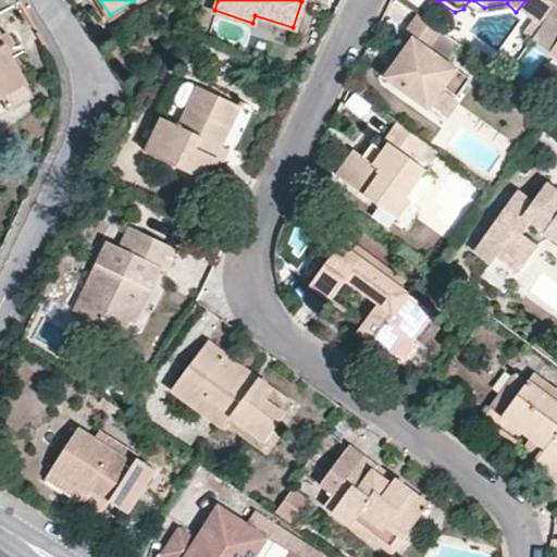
[(473,0),(469,0),(463,9),(477,19),(516,12),(507,3),(484,8),(473,0)]
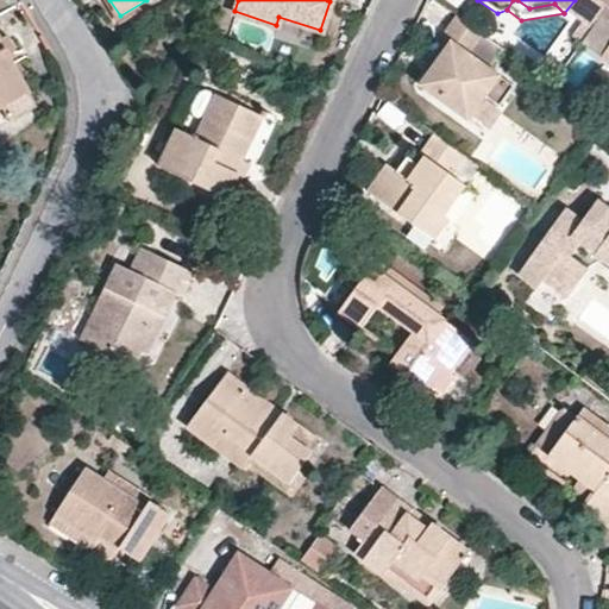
[(608,0),(575,0),(564,13),(576,20),(582,25),(590,31),(608,2),(608,0)]
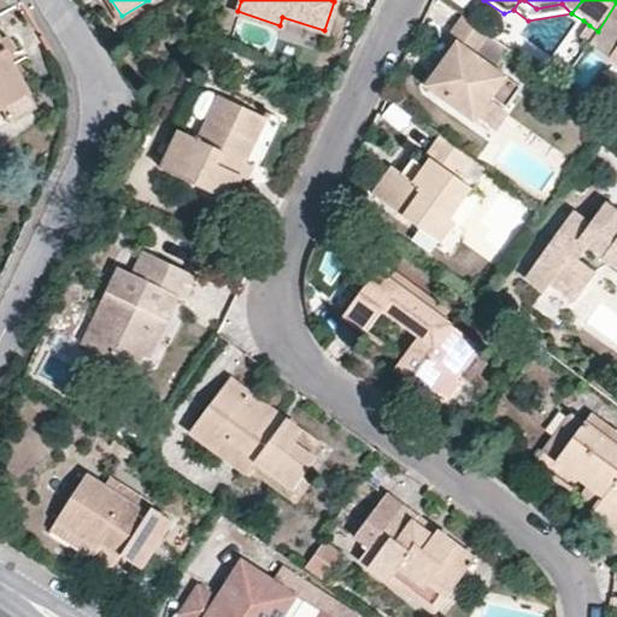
[(610,58),(616,47),(616,3),(598,31),(589,43),(610,58)]
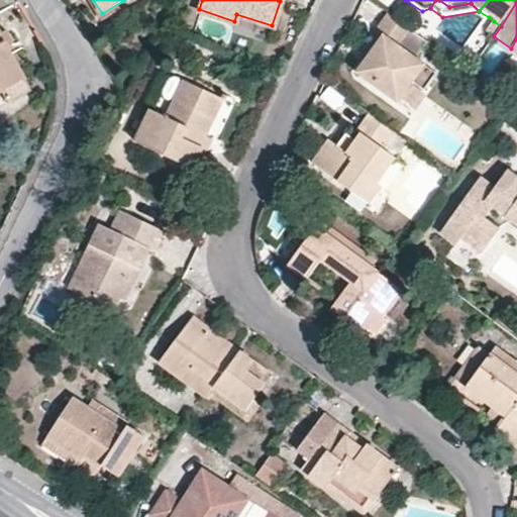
[(428,91),(438,76),(419,61),(430,44),(390,15),(378,31),(386,38),(357,77),(363,80),(399,106),(414,86),(426,94),(428,91)]
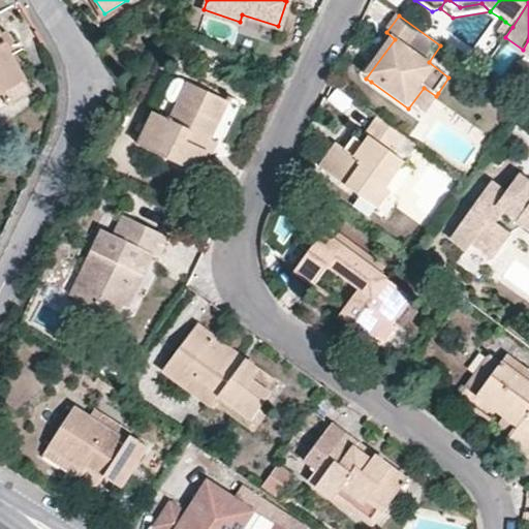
[(505,37),(512,27),(505,22),(496,35),(503,39),(505,37)]
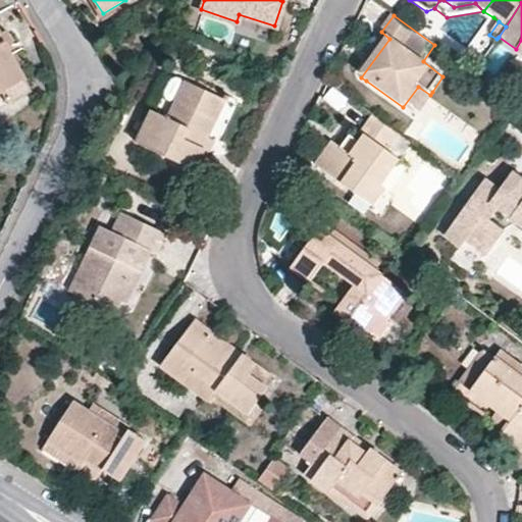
[(0,89),(1,89),(7,100),(30,88),(0,34),(0,89)]
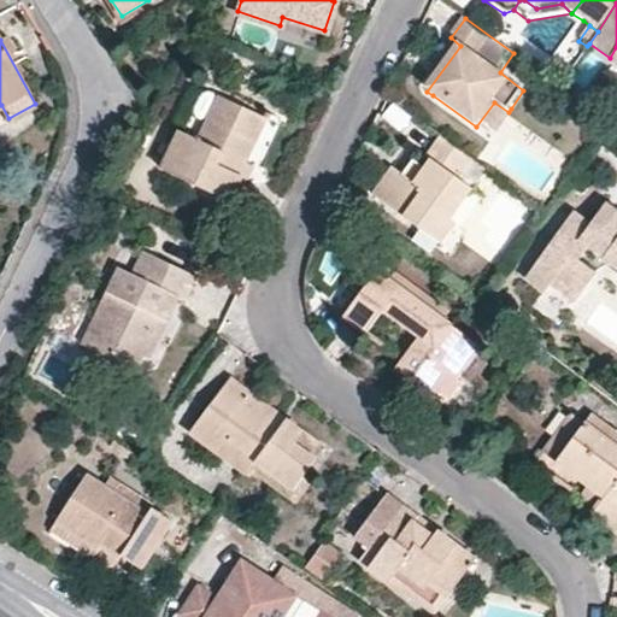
[(610,58),(589,43),(587,46),(607,62),(610,58)]
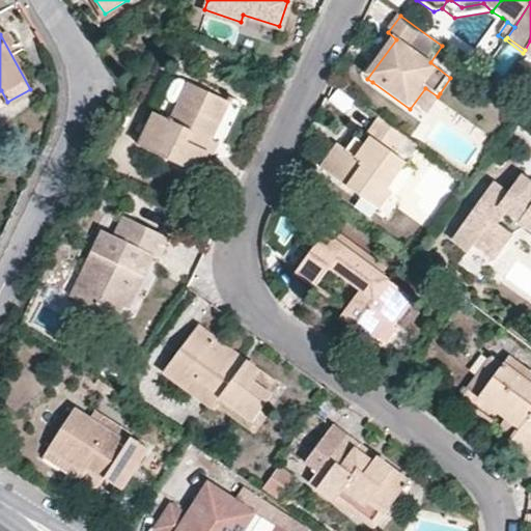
[(228,102),(189,83),(170,120),(155,113),(138,146),(200,175),(212,152),(200,146),(205,137),(211,139),(228,102)]
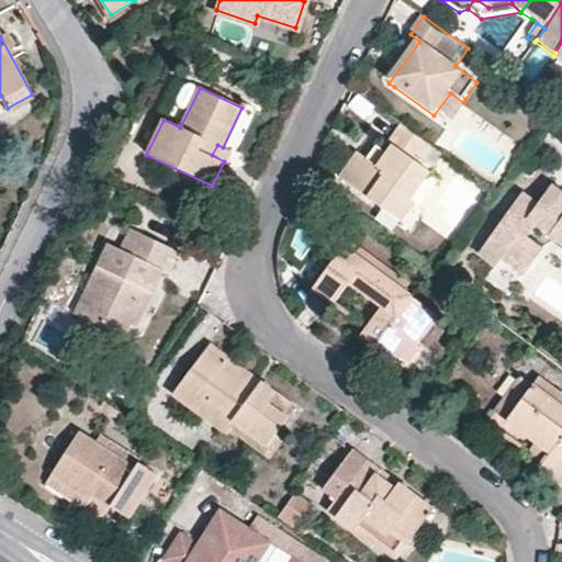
[(355,96),(347,108),(384,128),(392,116),(355,96)]
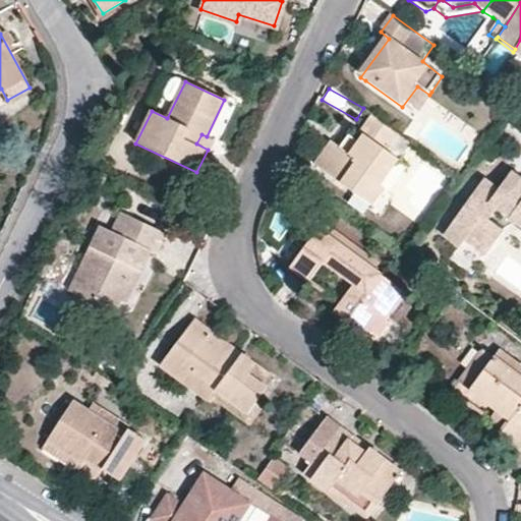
[(366,136),(362,141),(353,155),(341,146),(334,140),(317,165),(356,193),(363,183),(378,191),(383,183),(400,162),(385,152),(398,133),(372,115),(360,132),(366,136)]
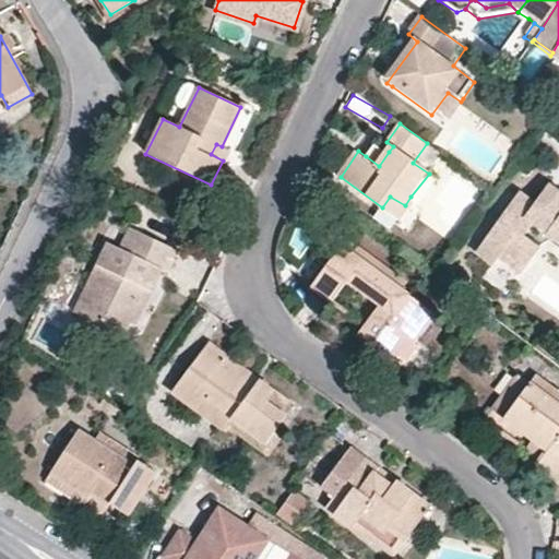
[(216,144),(211,154),(223,161),(228,150),(222,146),(216,144)]
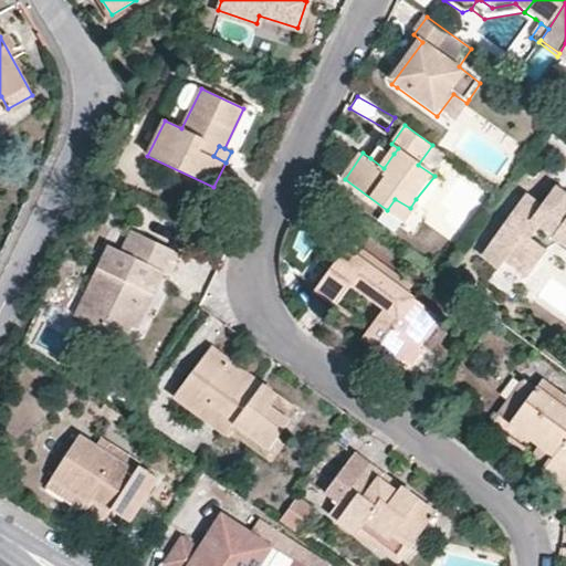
[(394,154),(380,146),(370,158),(384,168),(394,154)]
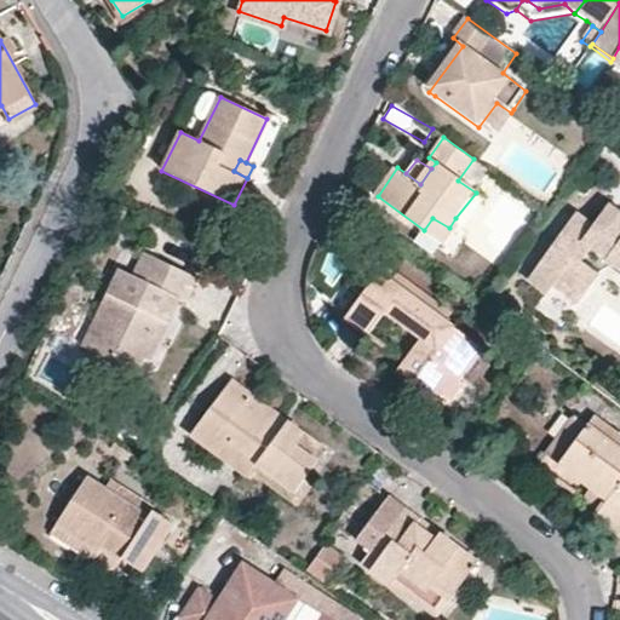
[(619,211),(609,204),(595,224),(577,211),(528,276),(546,290),(552,282),(578,298),(597,273),(581,259),(593,244),(619,260),(619,211)]
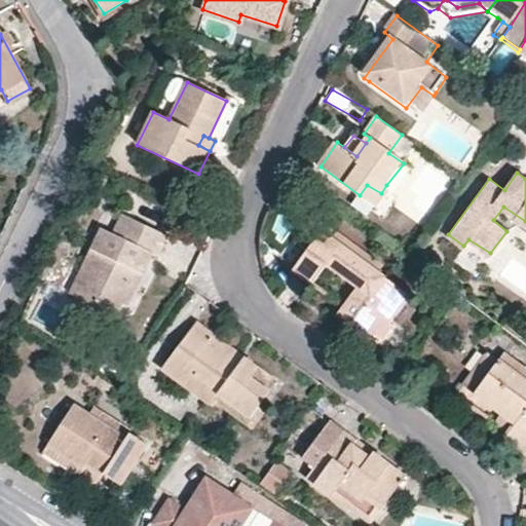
[(367,185),(360,195),(378,209),(392,190),(386,185),(381,193),(367,185)]
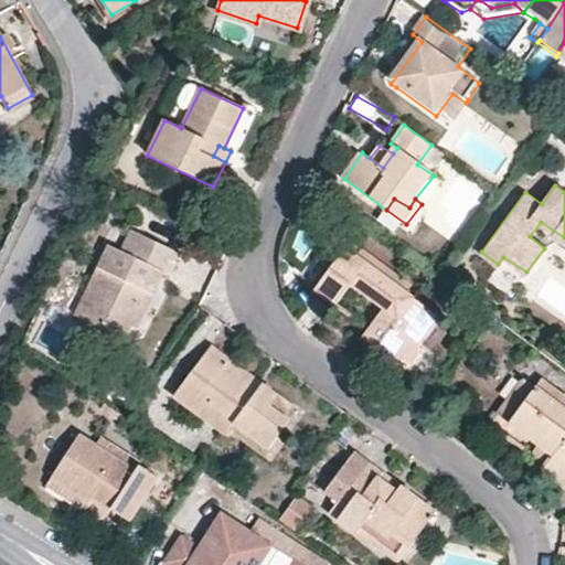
[(123,340),(130,327),(146,292),(152,296),(163,275),(171,277),(182,255),(130,230),(120,252),(108,245),(75,316),(123,340)]
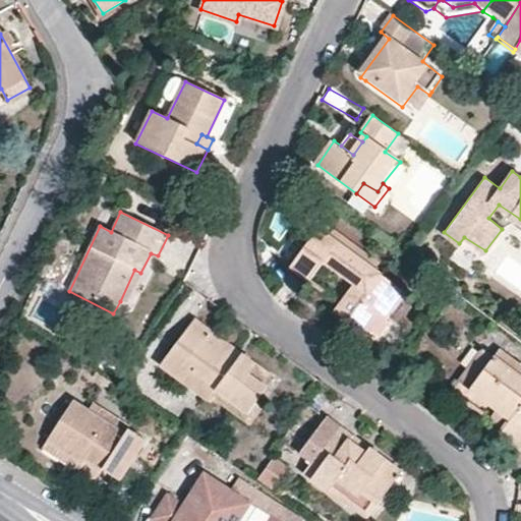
[(323,222),(319,228),(373,269),(379,263),(323,222)]
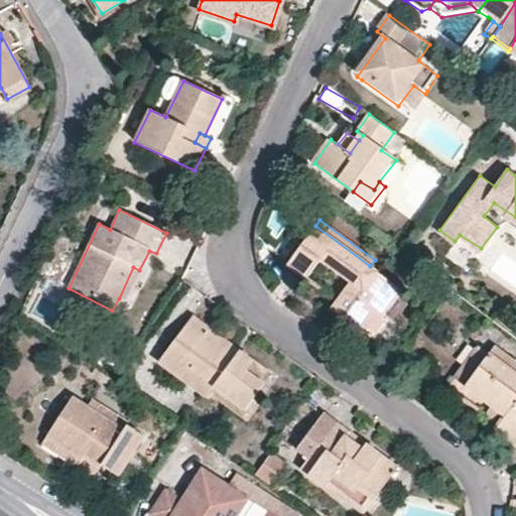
[(305,279),(320,260),(351,282),(336,302),(332,308),(359,329),(372,310),(380,316),(400,289),(370,266),(315,226),(286,265),(305,279)]
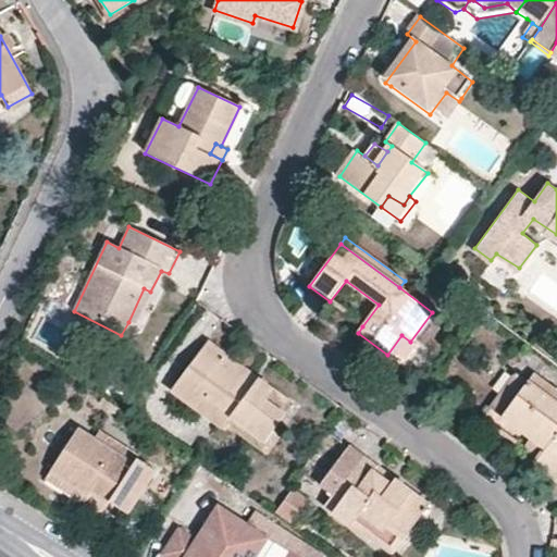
[(128,322),(135,324),(150,292),(144,288),(128,322)]
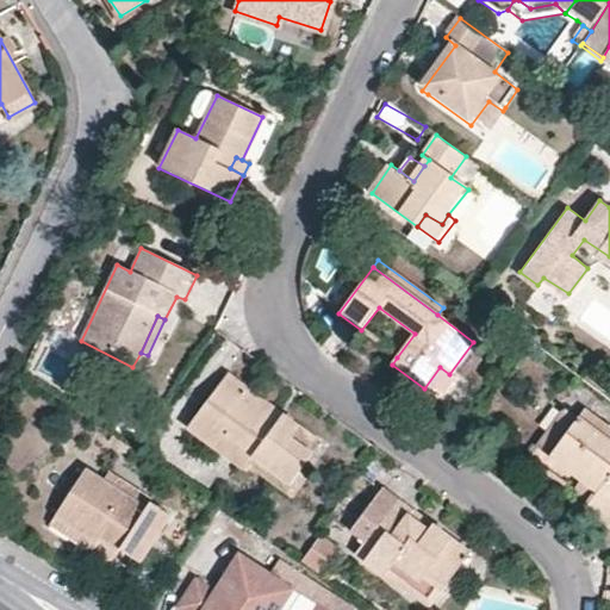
[(449,374),(440,367),(424,388),(437,398),(453,377),(449,374)]
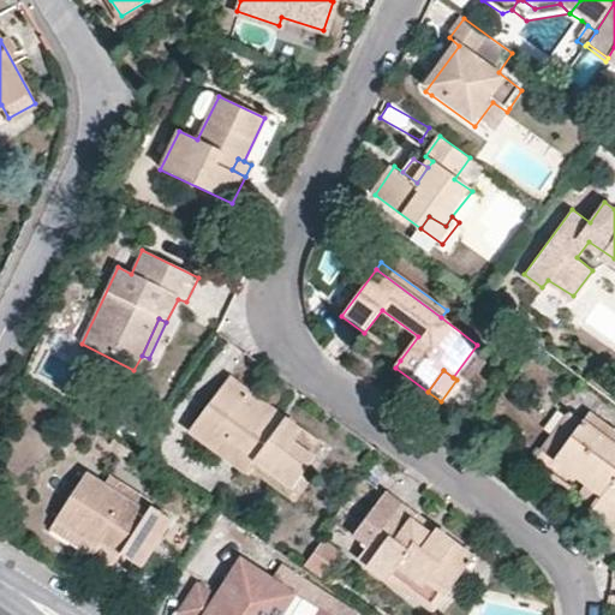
[(285,419),(280,425),(258,410),(264,405),(227,377),(189,430),(215,451),(224,440),(255,461),(291,488),(300,477),(322,447),(285,419)]
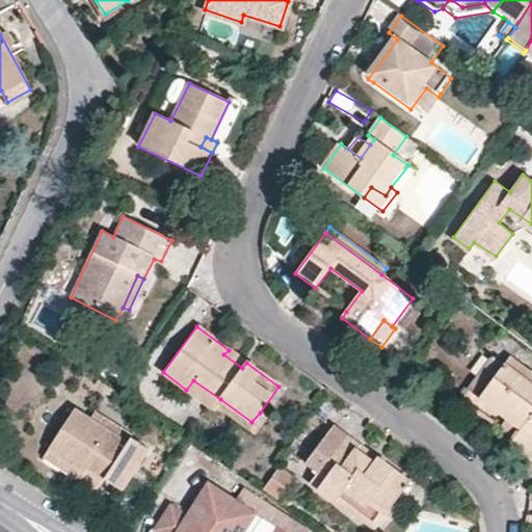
[(242,368),(246,363),(229,350),(223,354),(242,368)]
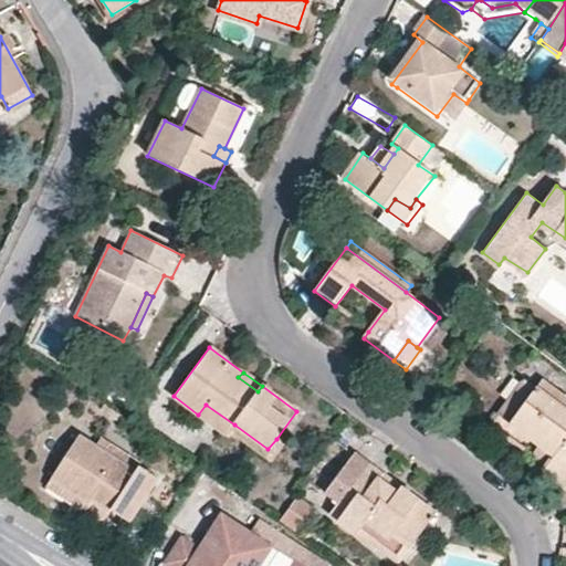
[(523,379),(490,423),(545,465),(553,456),(509,423),(536,388),(523,379)]
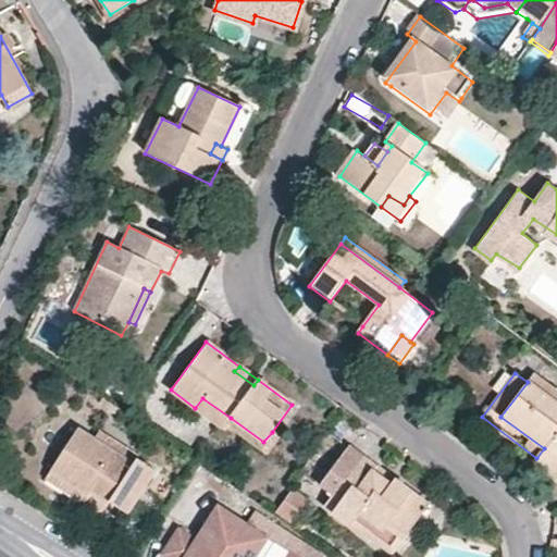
[(528,382),(500,417),(544,448),(536,458),(534,461),(556,477),(556,391),(533,374),(528,382)]
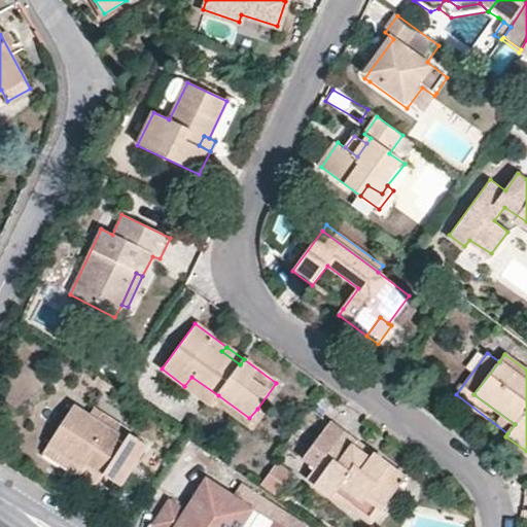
[(191,377),(184,386),(211,407),(214,402),(218,395),(191,377)]
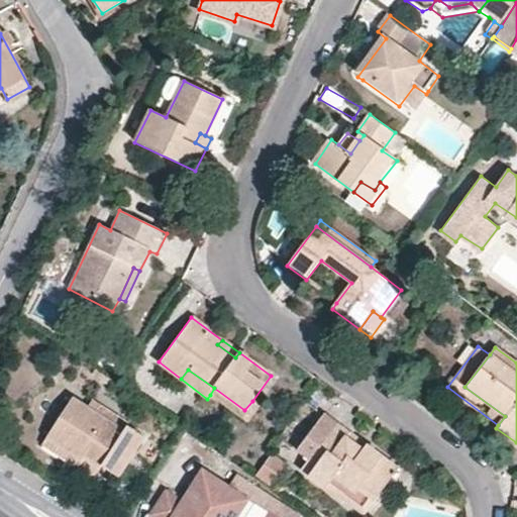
[(82,461),(85,456),(102,467),(116,476),(141,436),(127,427),(123,433),(72,401),(46,437),(82,461)]
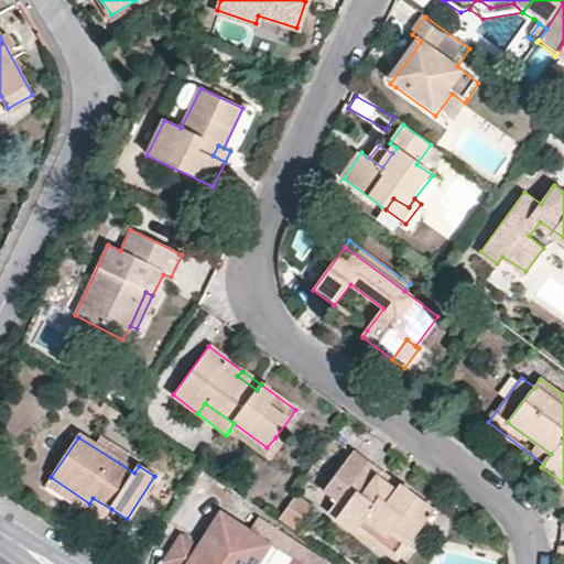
[(356,533),(356,532),(368,516),(408,545),(434,511),(400,486),(394,492),(377,479),(382,473),(353,452),(324,491),(337,500),(328,512),(356,533)]
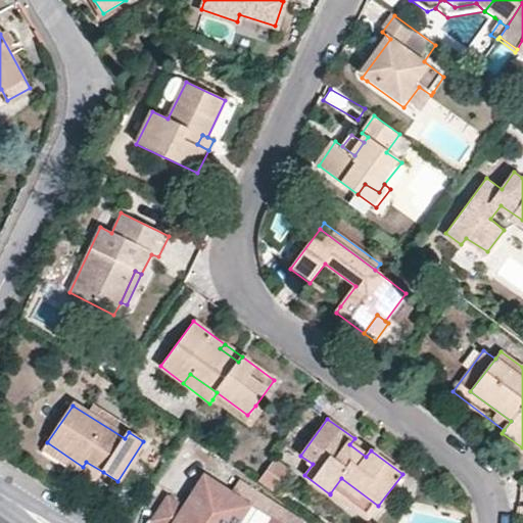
[(366,457),(371,450),(354,438),(349,444),(366,457)]
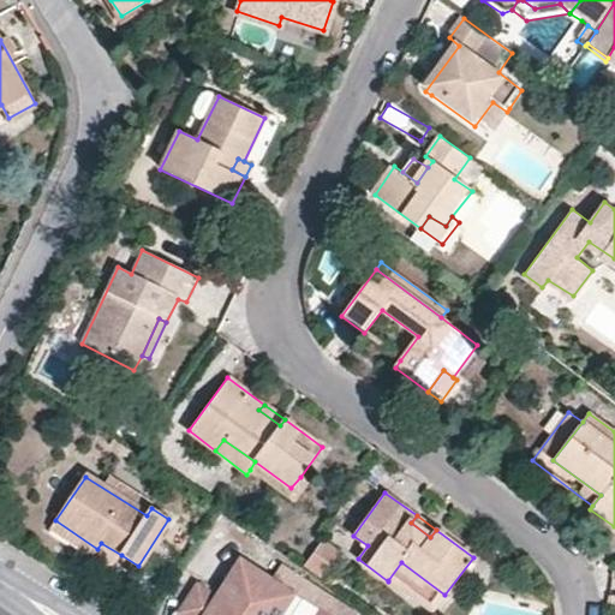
[(55,520),(48,530),(112,571),(121,555),(101,543),(97,549),(55,520)]
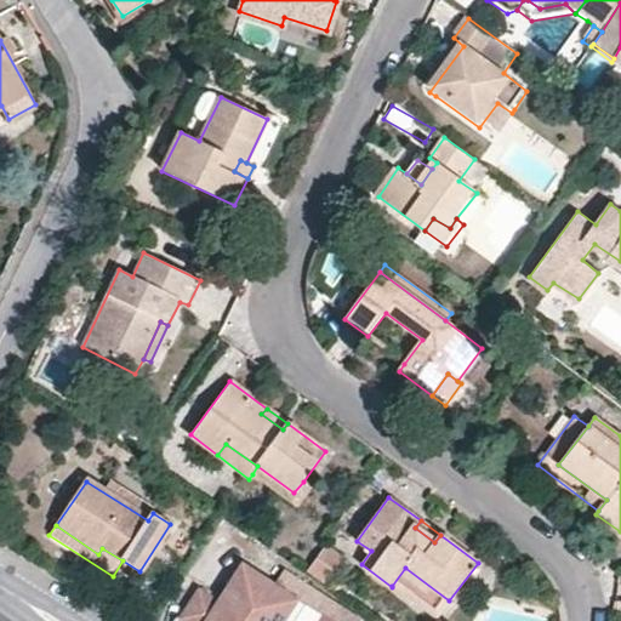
[(340,558),(326,547),(308,570),(322,581),(340,558)]
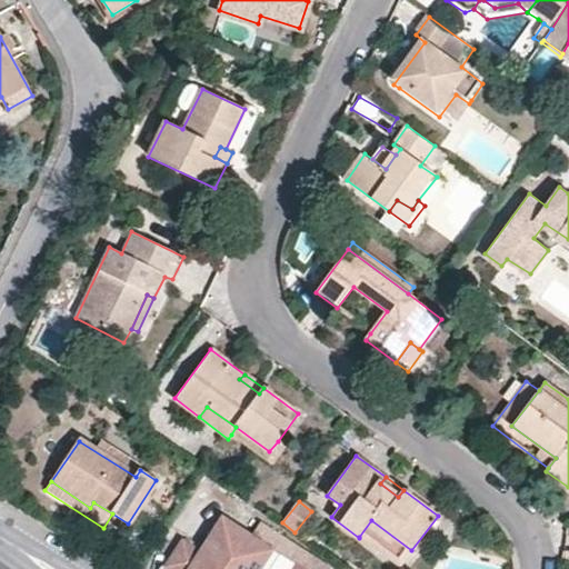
[(259,568),(268,557),(272,550),(222,518),(200,552),(183,541),(166,567),(168,568),(259,568)]
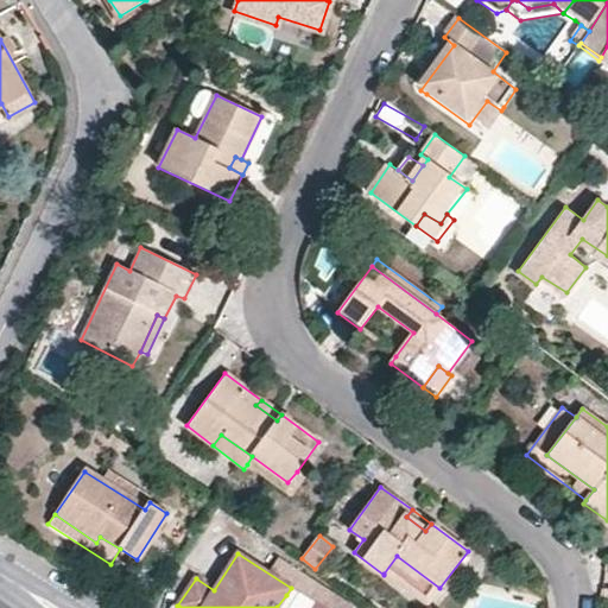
[(428,606),(439,588),(397,556),(384,574),(428,606)]
